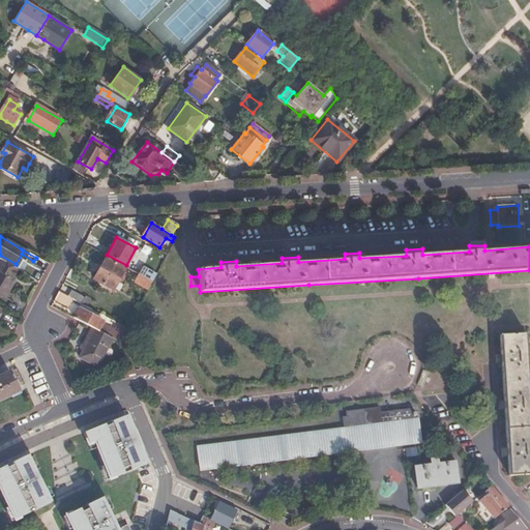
[(124,267),(107,258),(95,278),(114,288),(124,267)]
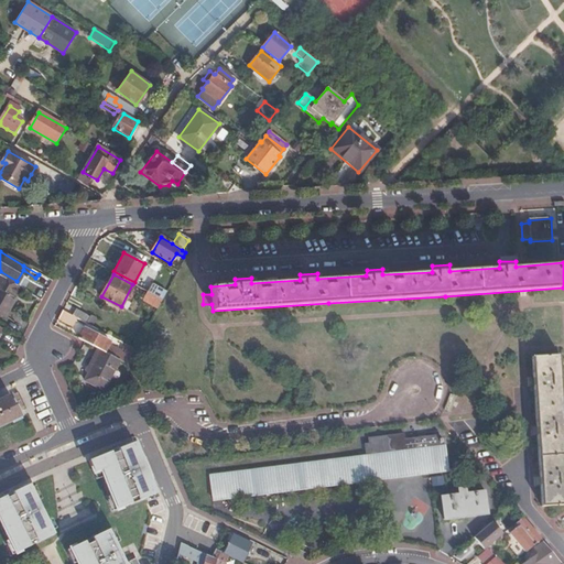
[(0,305),(11,313),(17,302),(14,301),(21,289),(0,277),(0,305)]
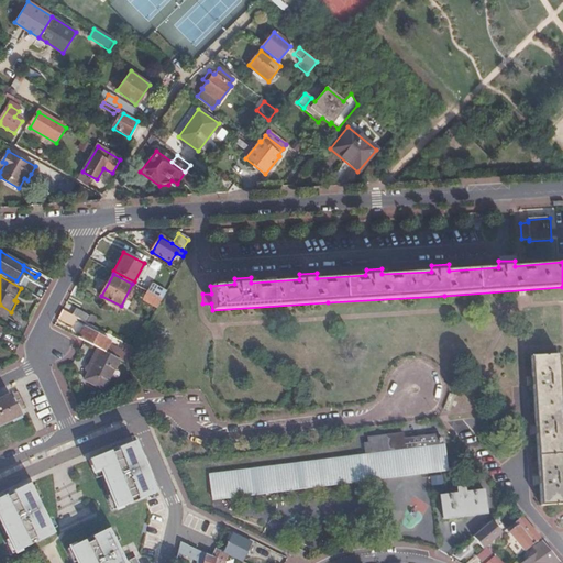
[(158,305),(163,297),(148,289),(145,297),(158,305)]
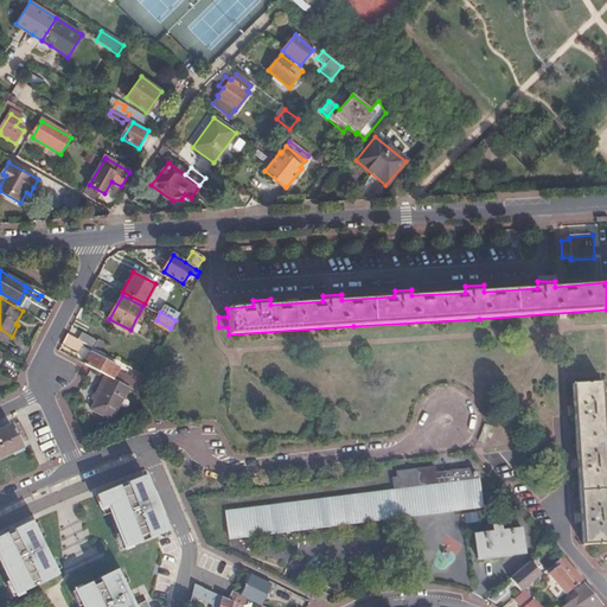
[(0,339),(8,344),(12,337),(0,328),(0,339)]
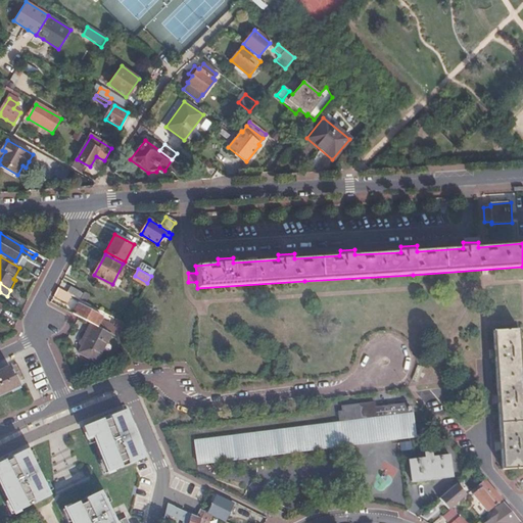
[(68,293),(72,294),(82,299),(85,293),(72,286),(68,293)]
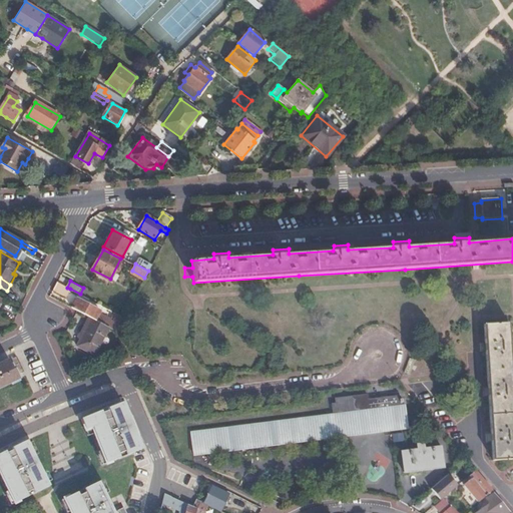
[(67,288),(57,283),(53,291),(65,297),(70,289),(67,288)]
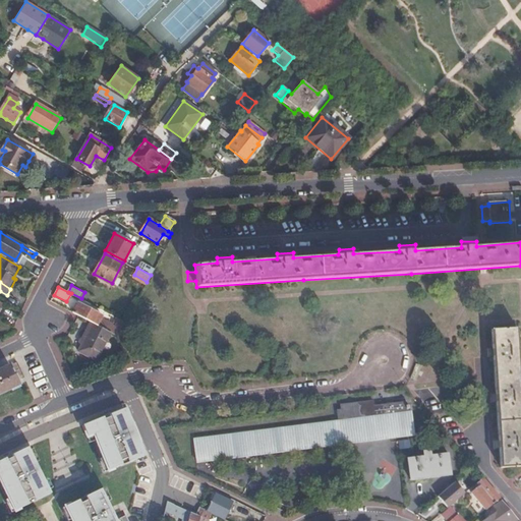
[(73,312),(78,315),(91,321),(97,325),(101,317),(103,314),(78,302),(73,312)]
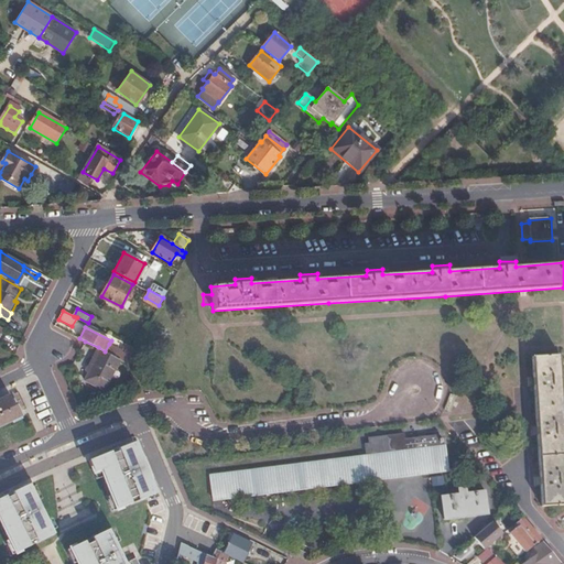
[(4,342),(1,346),(11,351),(13,346),(4,342)]
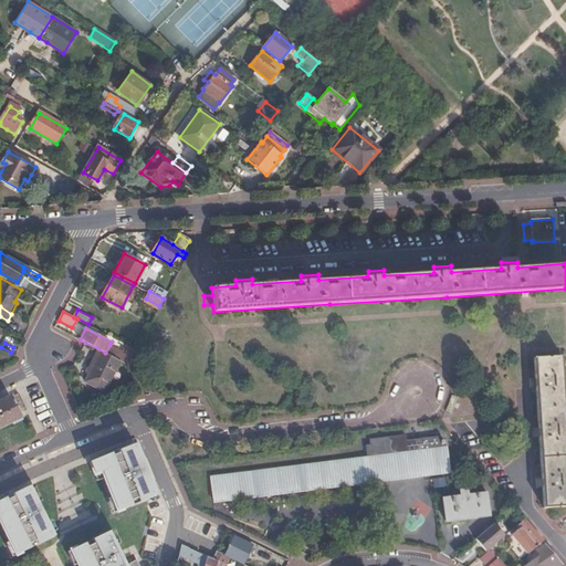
[(121,360),(124,362),(127,355),(109,345),(105,353),(121,360)]
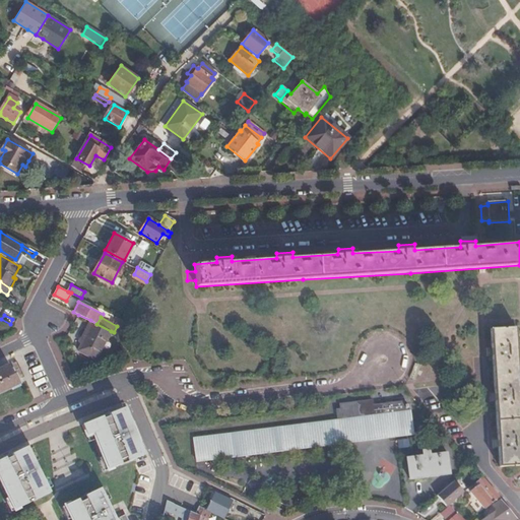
[(114,332),(117,333),(125,320),(121,318),(117,326),(114,332)]
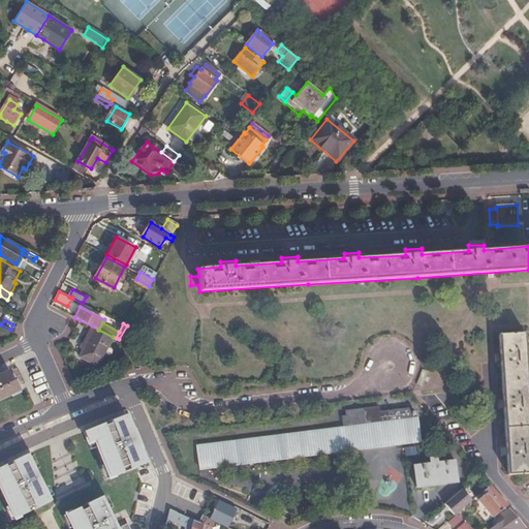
[(98,330),(92,325),(86,337),(89,338),(80,356),(97,365),(113,337),(98,330)]
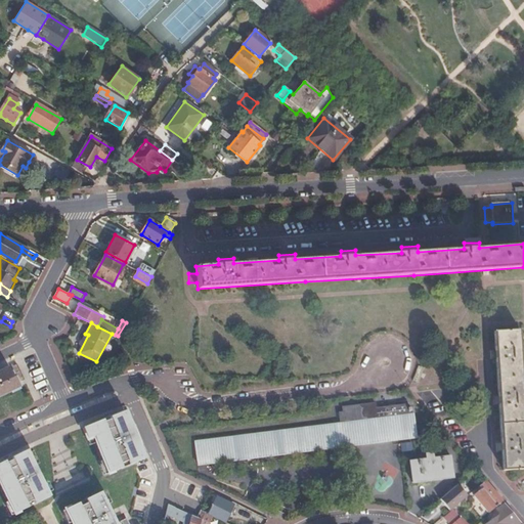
[(523,389),(520,330),(494,332),(495,351),(490,352),(490,360),(495,360),(498,397),(493,397),(493,405),(498,405),(501,442),(495,442),(496,450),(501,450),(503,470),(518,469),(523,469),(523,389)]
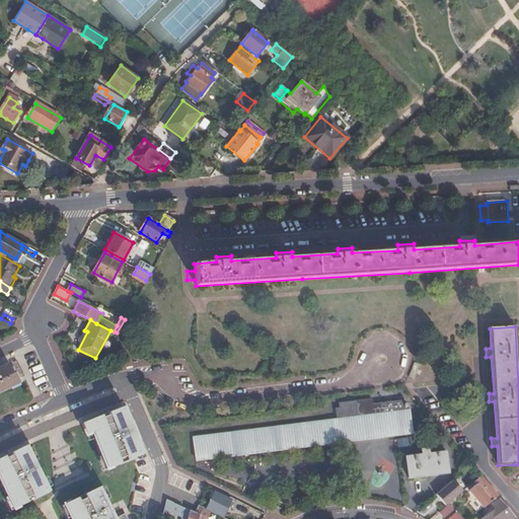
[(0,392),(17,384),(8,364),(0,368),(0,392)]
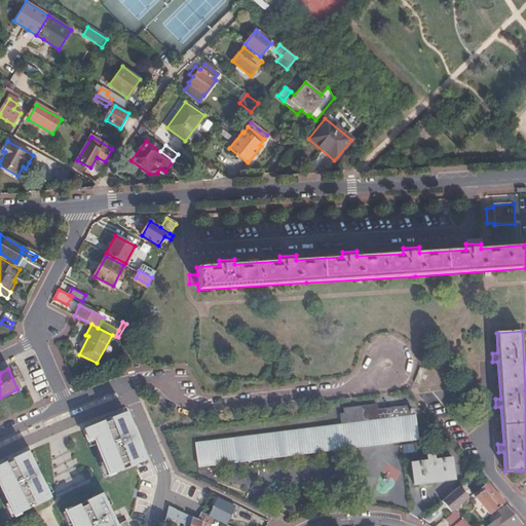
[(252,436),(195,443),(197,466),(417,439),(414,415),(410,416),(408,406),(339,414),(340,424),(252,436)]
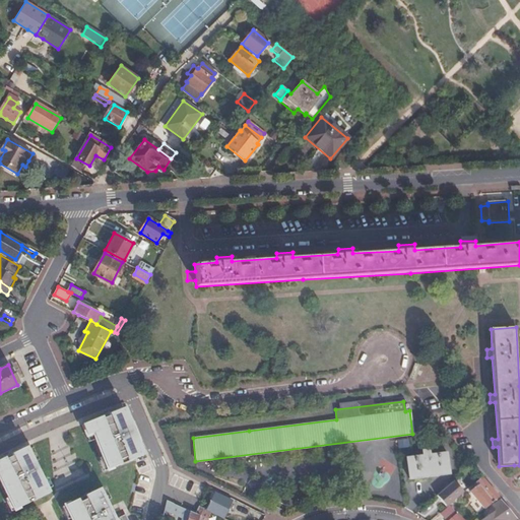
[(124,407),(126,411),(128,410),(126,405),(94,417),(95,419),(124,407)]
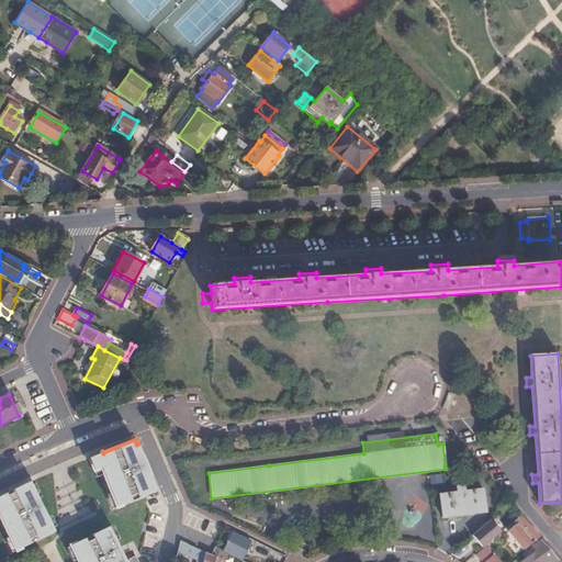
[(136,445),(134,440),(103,453),(89,459),(93,471),(101,468),(103,475),(116,507),(131,502),(130,497),(137,494),(138,498),(155,492),(136,445)]
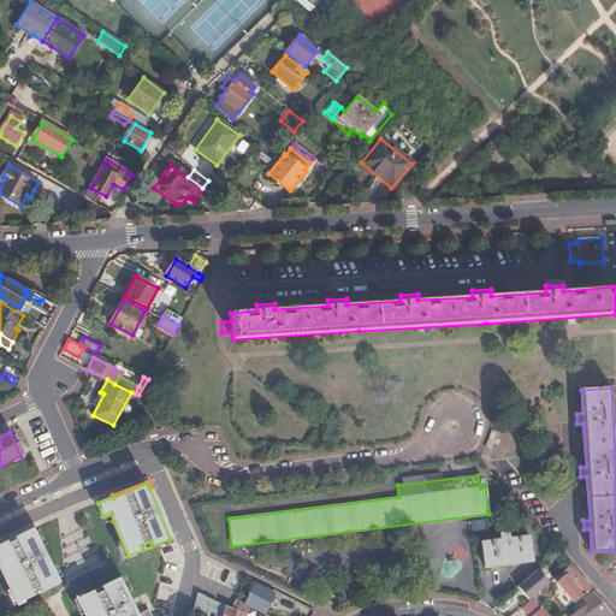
[(113,521),(111,513),(102,516),(105,523),(113,521)]
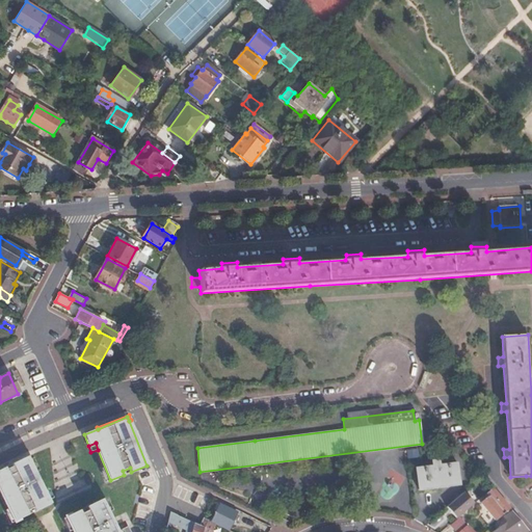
[(0,470),(28,457),(36,475),(38,474),(34,466),(36,464),(32,455),(29,456),(29,454),(0,468),(0,470)]
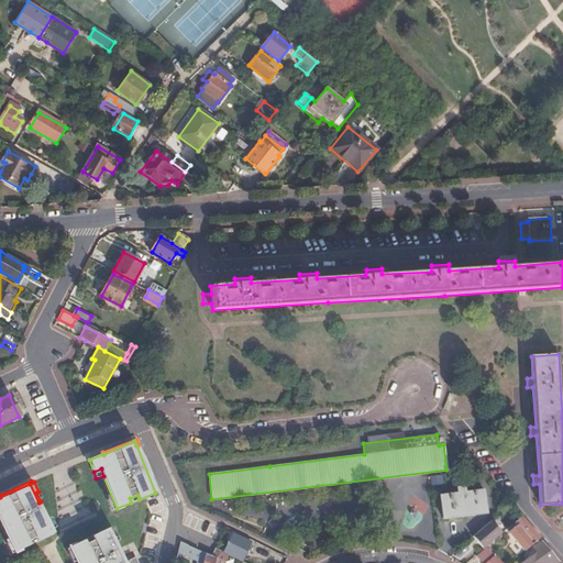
[(39,503),(30,484),(0,497),(0,518),(0,520),(17,552),(30,545),(29,541),(36,538),(37,541),(54,533),(39,503)]
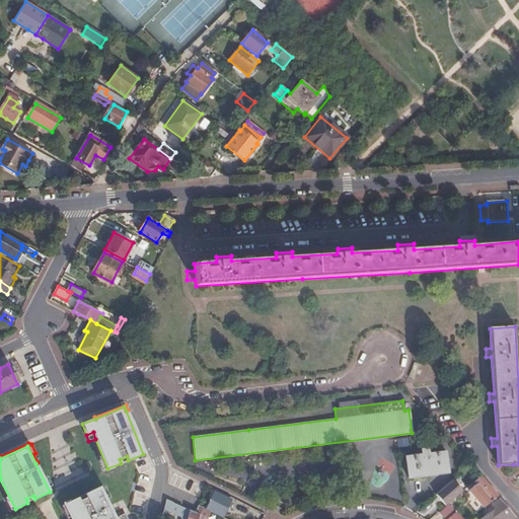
[(446,451),(406,456),(409,477),(448,472),(446,451)]
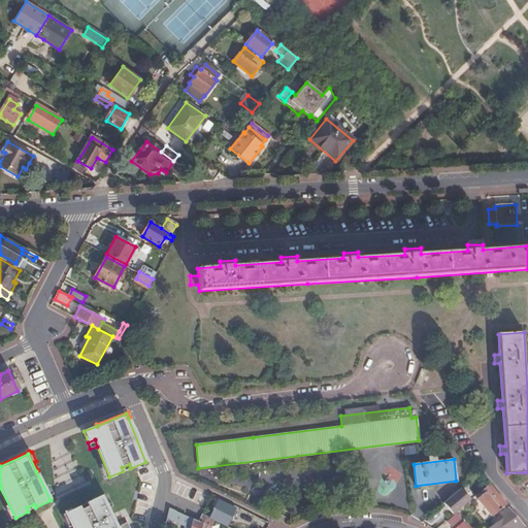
[(505,504),(489,485),(483,490),(485,492),(476,499),(492,517),(505,504)]
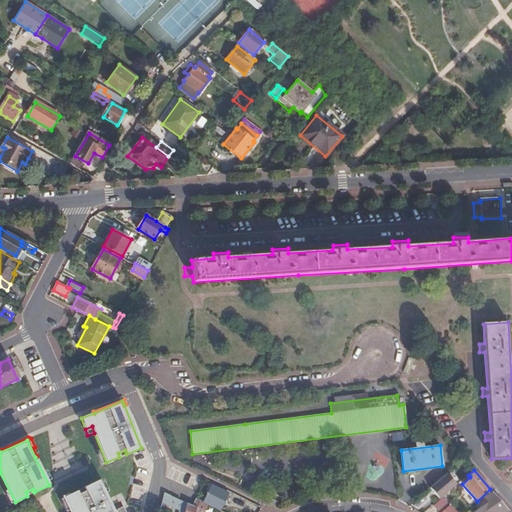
[(445,475),(424,493),(430,500),(451,482),(445,475)]
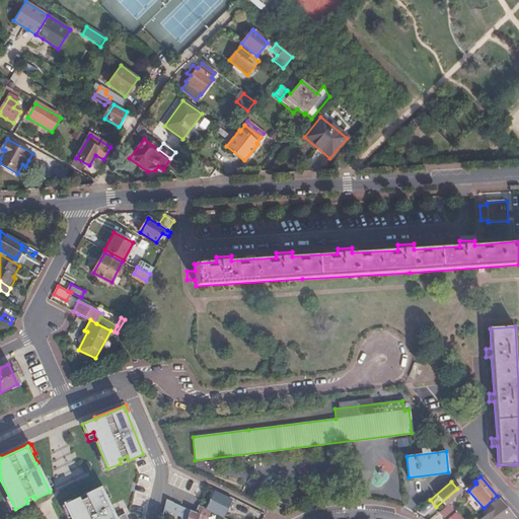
[(128,518),(126,513),(116,518),(99,488),(85,495),(86,499),(79,502),(78,499),(65,505),(72,518),(128,518)]
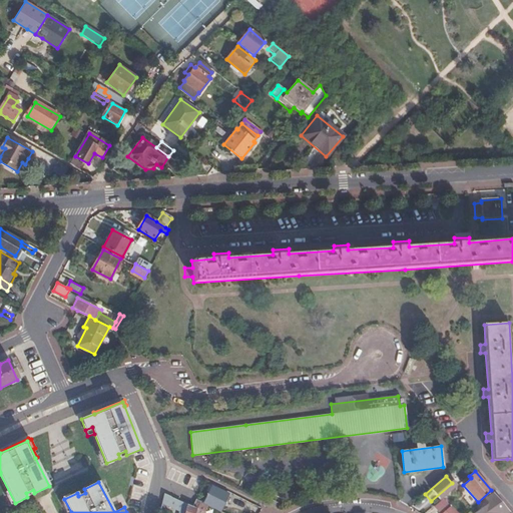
[(211,487),(203,504),(220,512),(228,495),(211,487)]
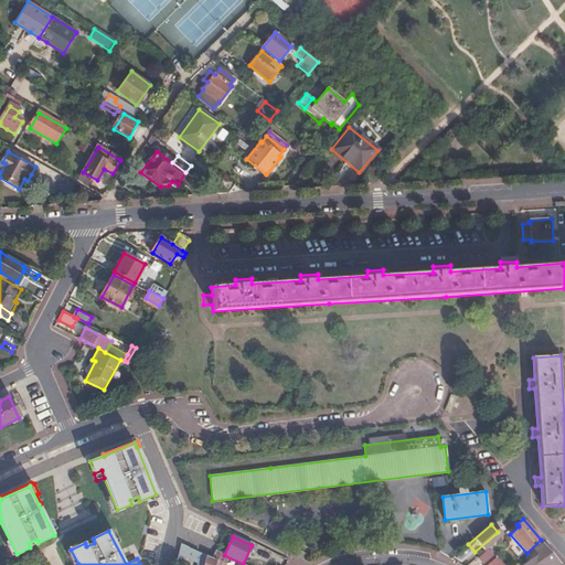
[(556,564),(560,563),(542,541),(534,547),(540,554),(524,564),(556,564)]
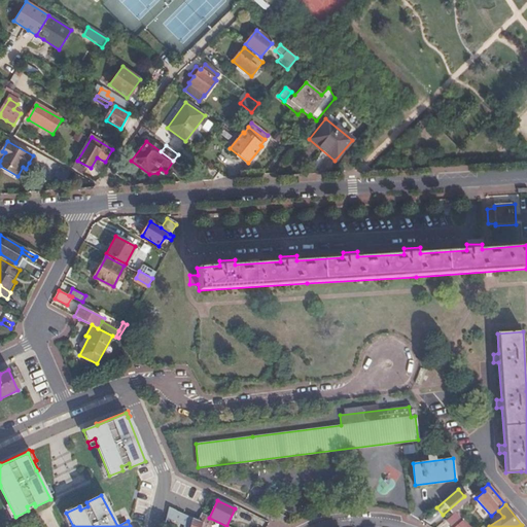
[(183,526),(186,516),(170,508),(167,518),(183,526)]
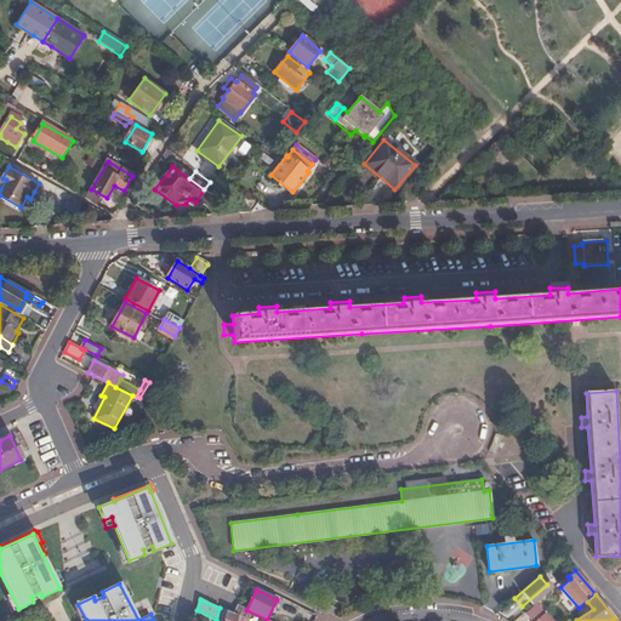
[(525,614),(531,620),(551,620),(537,603),(525,614)]
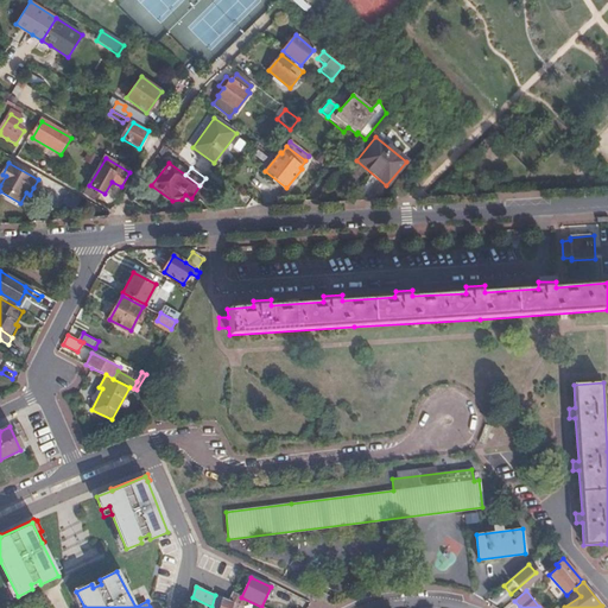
[(241,597),(233,593),(228,601),(221,599),(217,607),(241,607),(246,600),(241,597)]
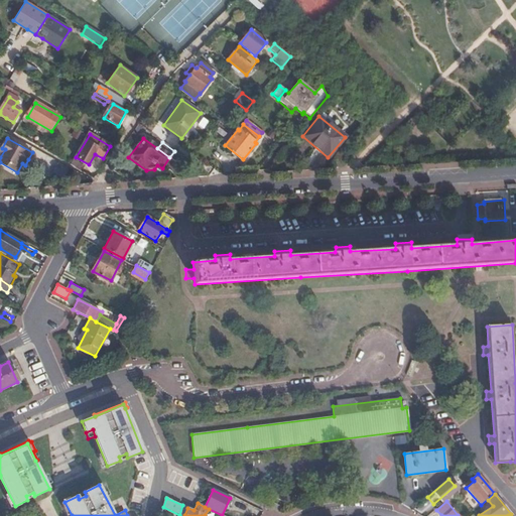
[(184,515),(187,508),(182,505),(179,515),(178,515),(184,515)]
